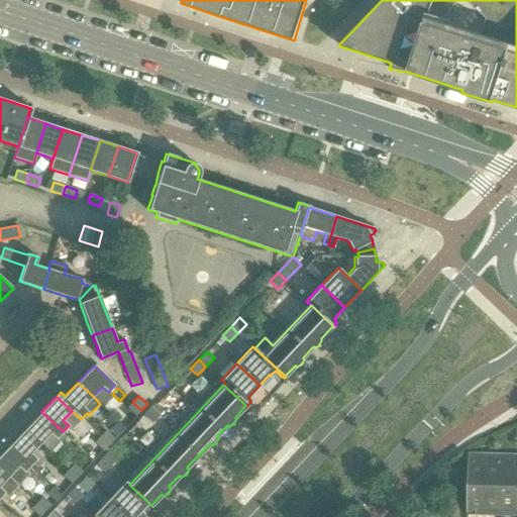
[(141,410),(132,402),(126,408),(135,416),(141,410)]
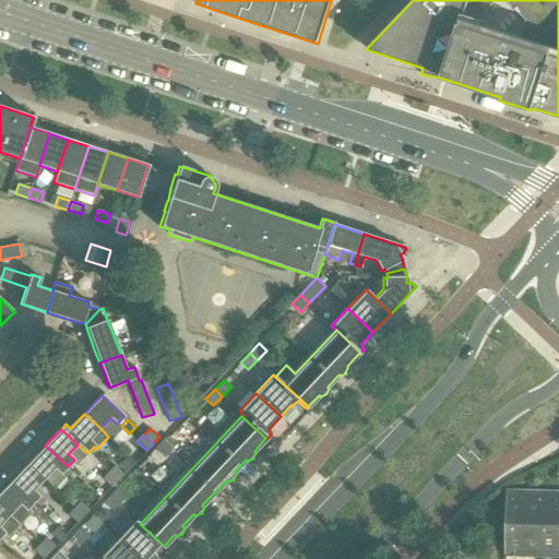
[(167,436),(161,442),(169,451),(176,444),(167,436)]
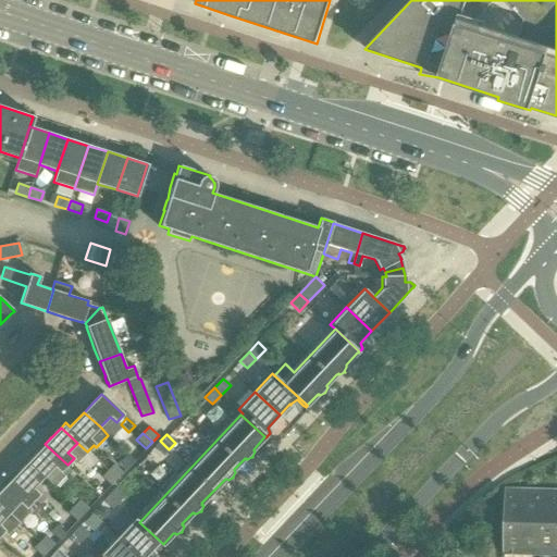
[(169,449),(160,441),(153,447),(162,456),(169,449)]
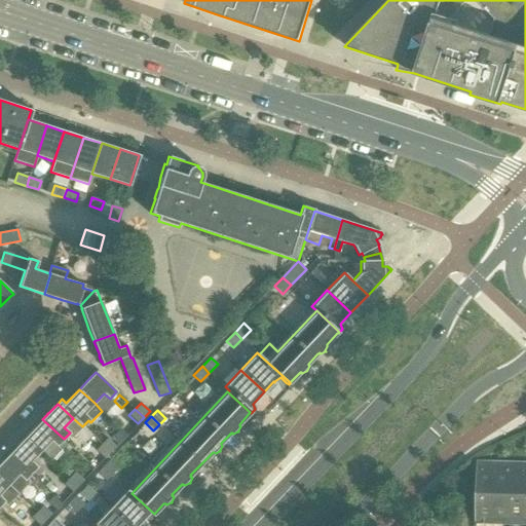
[(26,437),(41,451),(51,460),(67,445),(62,441),(64,439),(42,419),(36,425),(36,426),(26,437)]
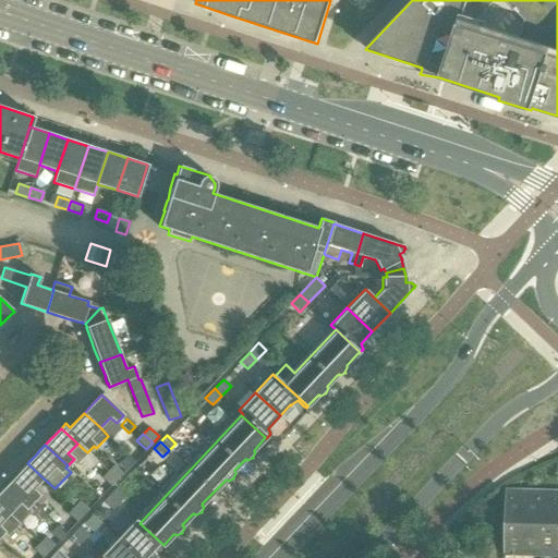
[(16,475),(10,482),(33,502),(39,495),(34,489),(44,478),(27,463),(16,474),(16,475)]
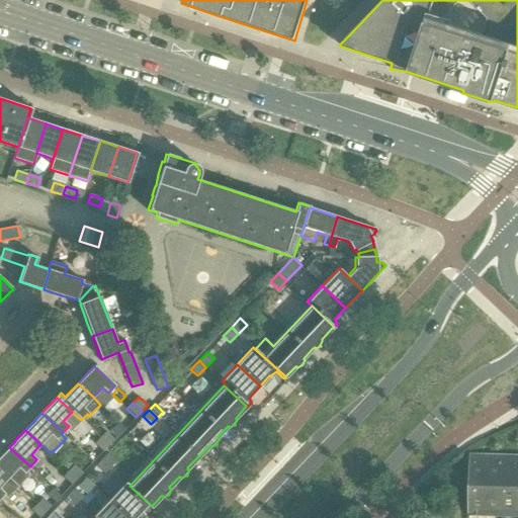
[(105,431),(100,437),(108,445),(114,439),(105,431)]
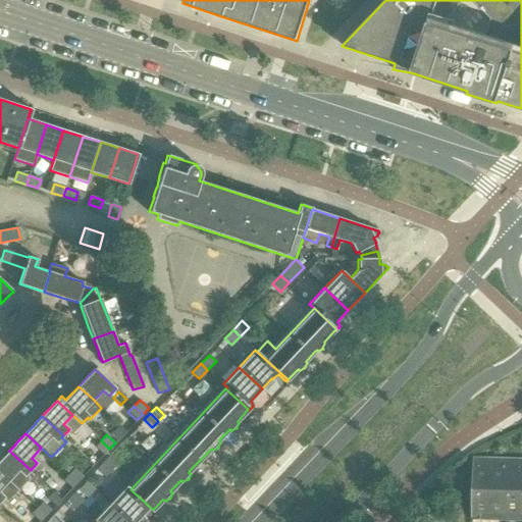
[(109,449),(101,440),(95,447),(104,455),(109,449)]
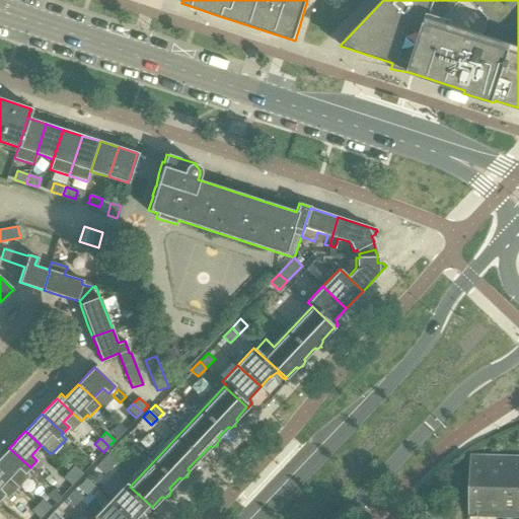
[(3,454),(0,457),(0,470),(15,486),(25,475),(23,473),(30,467),(9,448),(4,454),(3,453),(3,454)]
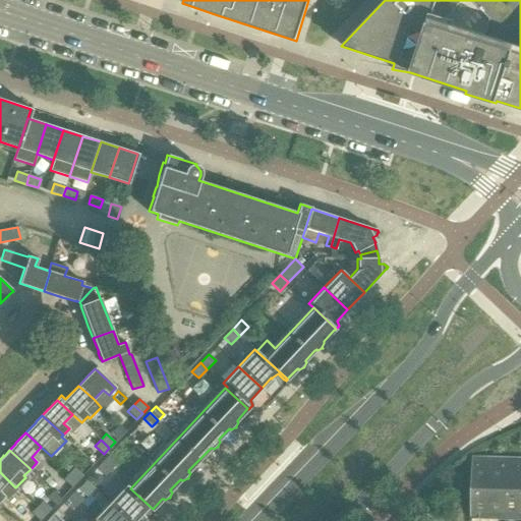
[(108,456),(102,462),(111,470),(116,464),(108,456)]
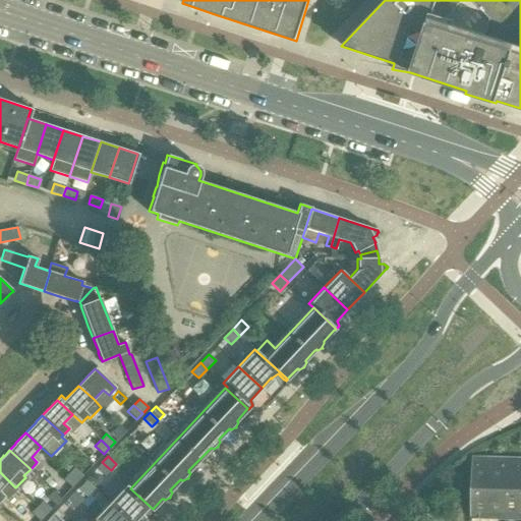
[(498,519),(506,519),(507,459),(475,458),(475,457),(472,457),(472,459),(473,459),(471,516),(470,516),(470,519),(472,519),(472,518),(479,518),(479,519),(480,519),(480,518),(488,518),(488,520),(489,520),(489,518),(497,519),(497,520),(498,520),(498,519)]
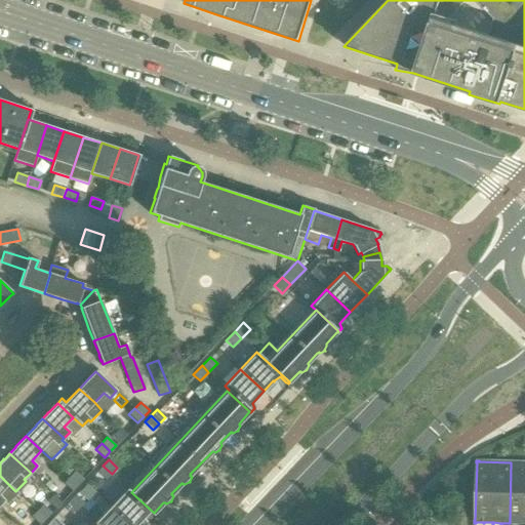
[(524,462),(511,462),(510,523),(510,524),(511,524),(511,523),(518,523),(518,524),(519,524),(519,523),(524,523),(524,462)]
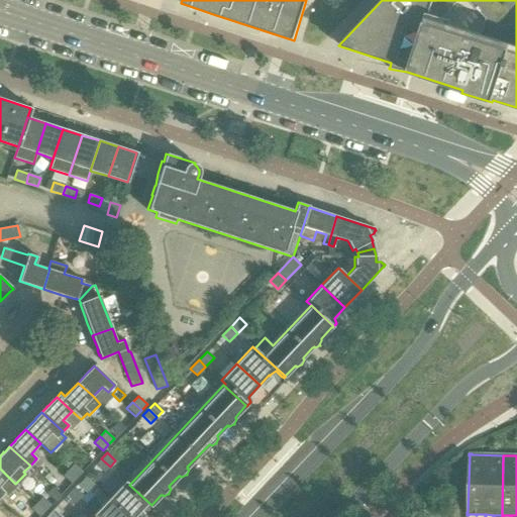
[(110,467),(101,458),(95,464),(104,473),(110,467)]
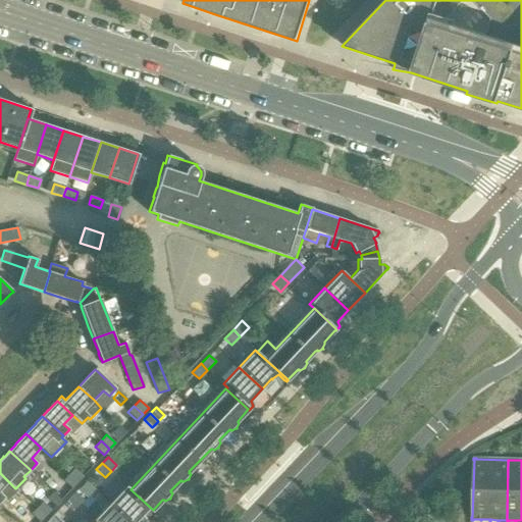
[(74,468),(69,474),(77,482),(84,476),(74,468)]
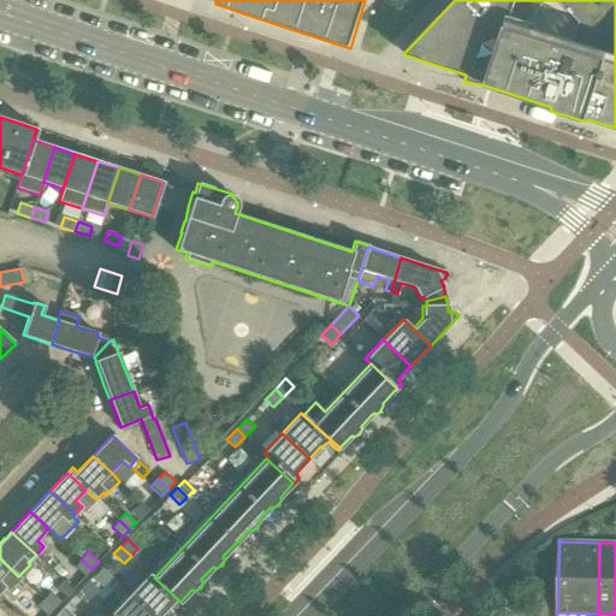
[(18,576),(0,558),(0,591),(3,588),(7,593),(21,579),(18,576)]
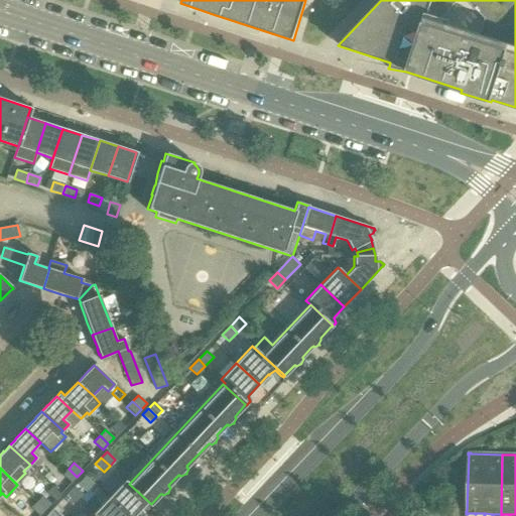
[(77,477),(69,469),(62,475),(71,483),(77,477)]
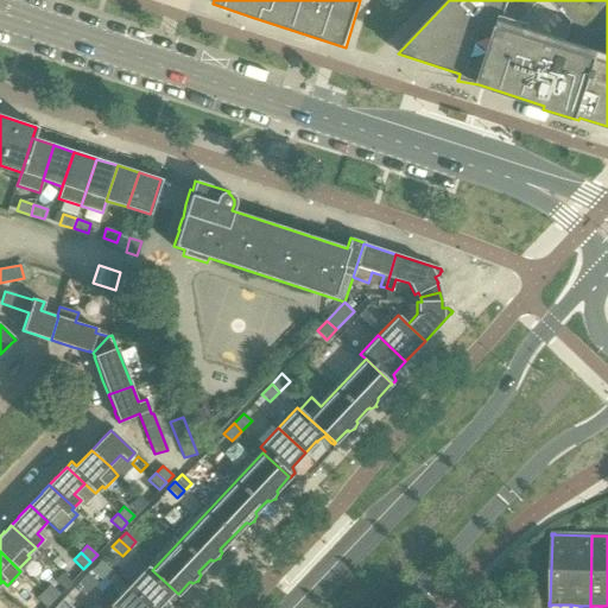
[(147,565),(127,586),(151,607),(157,607),(166,599),(173,600),(177,595),(178,594),(152,570),(147,565)]
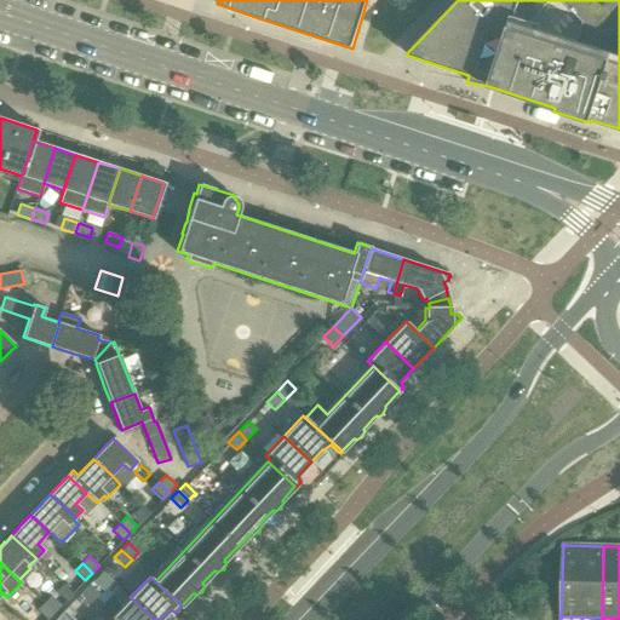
[(89,584),(82,591),(92,601),(99,593),(89,584)]
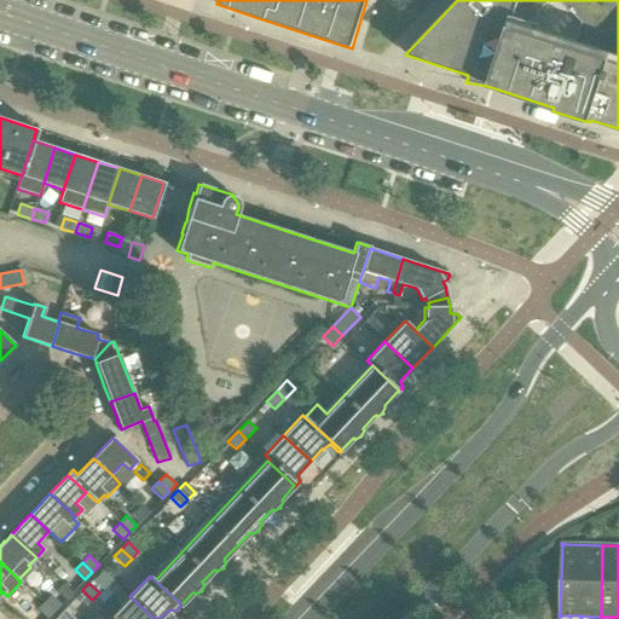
[(56,591),(65,600),(73,593),(63,584),(56,591)]
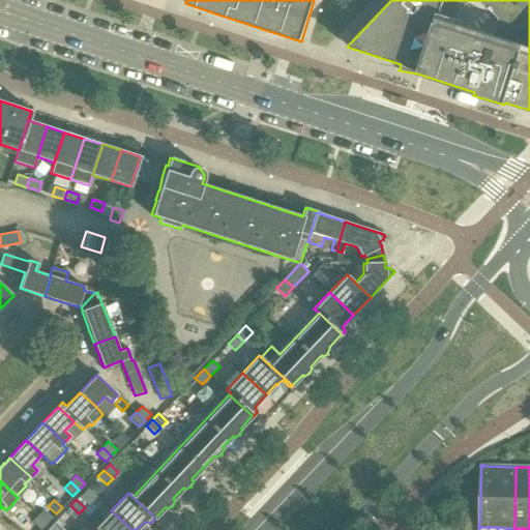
[(79,513),(70,505),(64,511),(72,520),(79,513)]
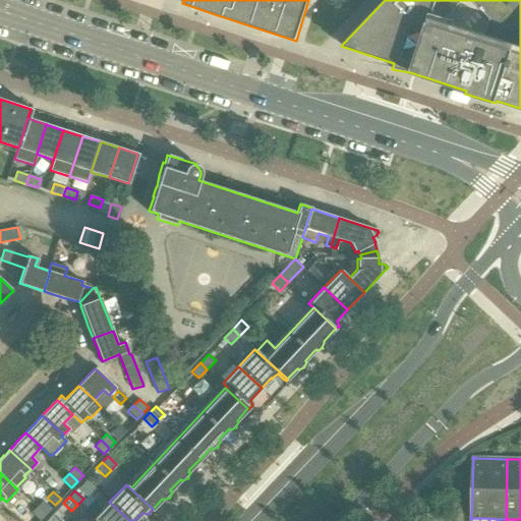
[(43,501),(37,507),(46,515),(52,509),(43,501)]
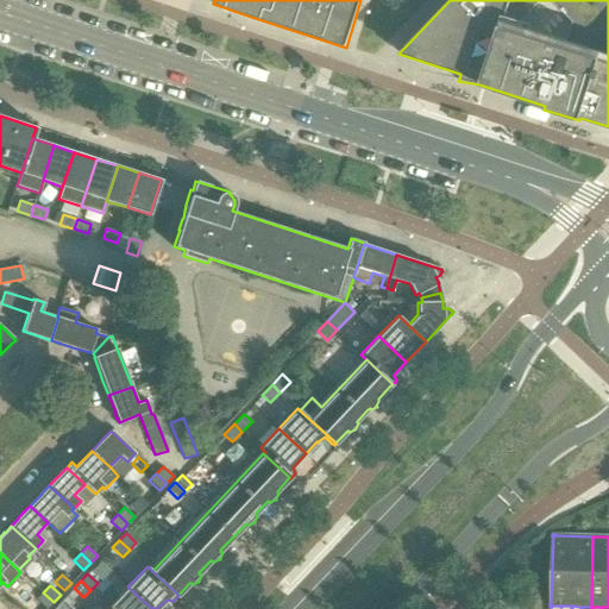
[(119,597),(115,594),(106,603),(112,608),(151,608),(127,586),(119,597)]
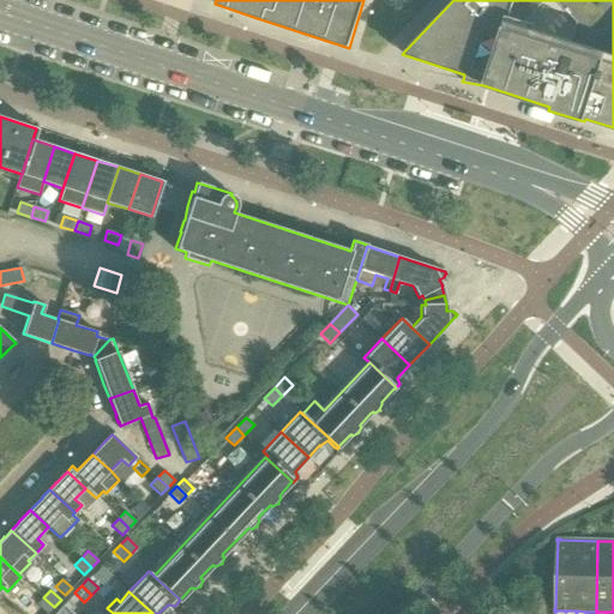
[(54,607),(43,597),(37,605),(47,613),(54,607)]
